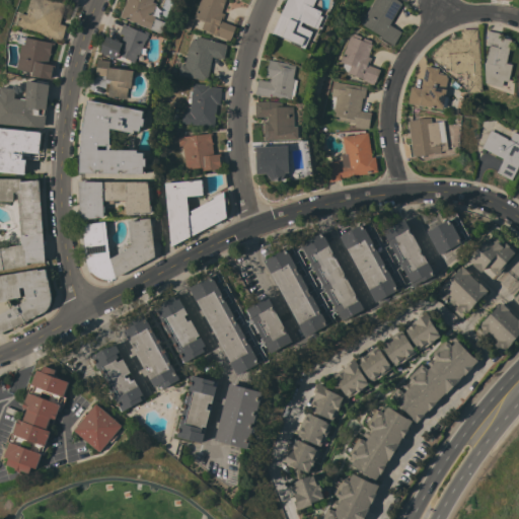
[(41,33),(42,32),(17,25),(20,12),(27,14),(31,0),(55,0),(66,3),(61,23),(67,25),(62,40),(41,33)]
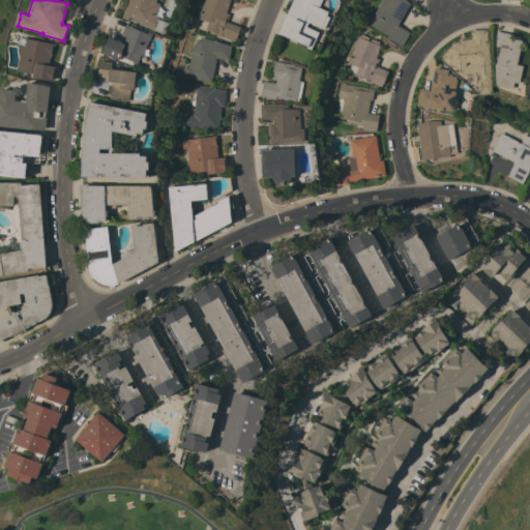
[(129,0),(156,0),(156,1),(160,3),(156,15),(159,16),(158,18),(169,22),(165,33),(123,17),(129,0)]
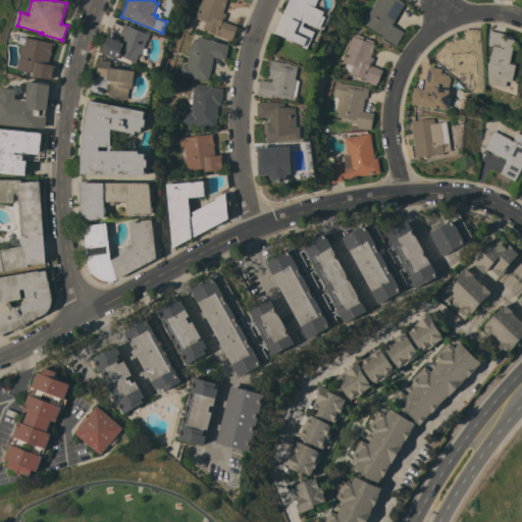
[(200,0),(226,0),(224,5),(225,6),(222,12),(226,13),(223,20),(237,25),(232,38),(231,38),(230,40),(213,34),(214,33),(202,29),(205,21),(196,17),(191,30),(190,31),(184,29),(185,28),(184,27),(189,15),(195,17),(200,0)]
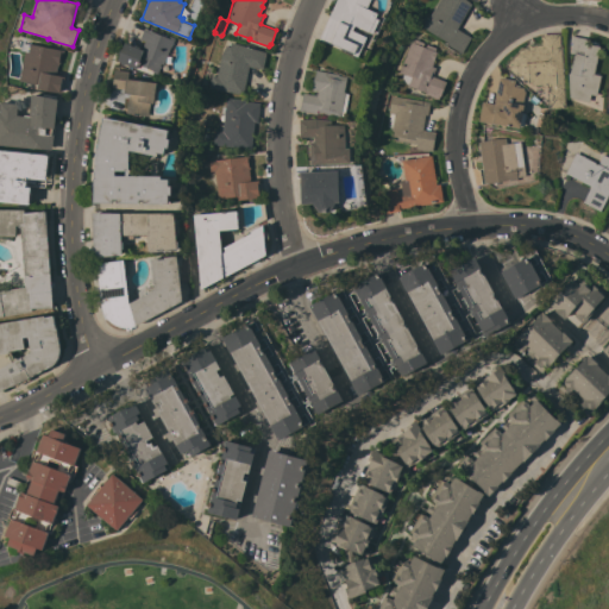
[(336,0),(370,0),(366,7),(378,13),(376,17),(380,19),(374,33),(356,25),(353,30),(368,37),(358,56),(353,54),(355,52),(324,39),(324,41),(319,38),(336,0)]
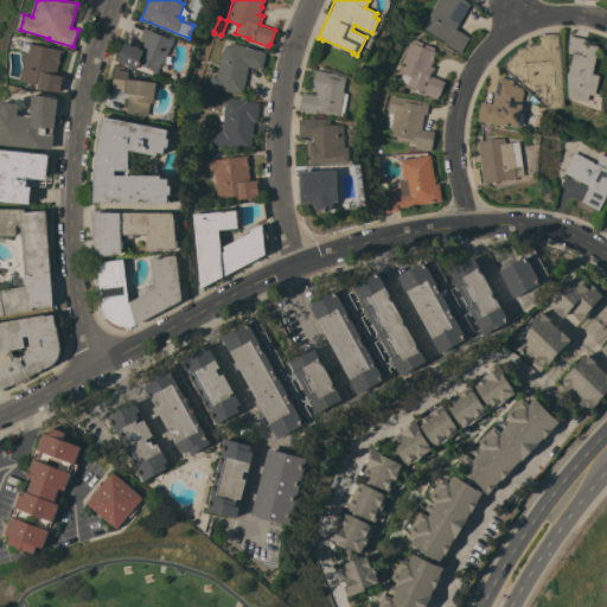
[(436,0),(465,0),(470,4),(455,29),(470,37),(460,52),(458,51),(457,53),(445,45),(447,42),(422,27),(436,0)]
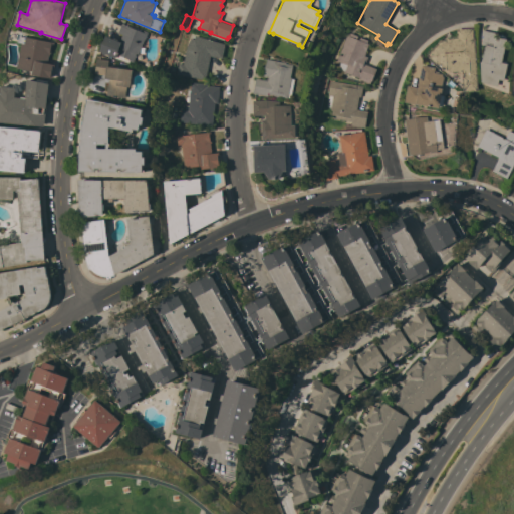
[(139,54),(137,53),(136,55),(137,55),(134,62),(130,60),(130,59),(117,54),(116,57),(111,55),(111,57),(108,56),(109,54),(105,53),(105,54),(101,53),(102,52),(99,50),(101,45),(100,44),(101,41),(102,41),(105,35),(107,36),(107,35),(111,36),(110,37),(113,38),(113,37),(118,39),(117,40),(119,41),(122,34),(118,32),(121,23),(143,31),(144,30),(149,32),(146,38),(145,38),(139,54)]
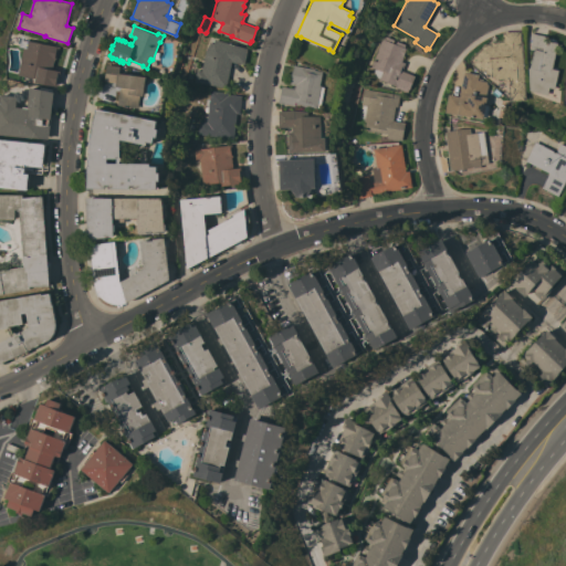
[(502,31),(521,30),(522,43),(526,100),(511,101),(509,82),(510,82),(510,77),(496,79),(493,75),(492,76),(488,73),(486,75),(483,72),(482,72),(470,61),(484,44),(491,43),(491,41),(503,40),(502,33),(502,31)]
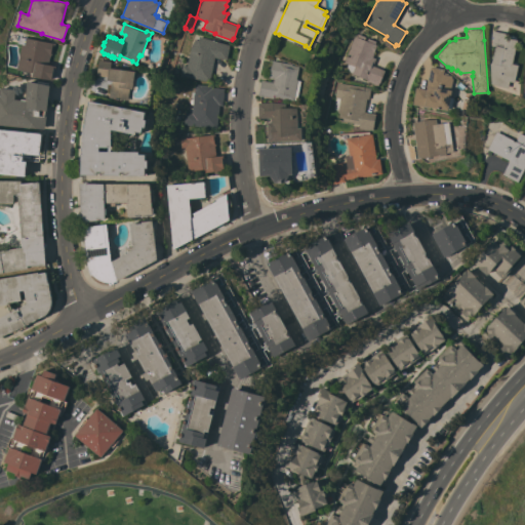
[(512,64),(518,65),(515,82),(510,81),(509,87),(491,83),(490,63),(491,63),(495,46),(489,45),(492,30),(506,33),(506,37),(518,39),(512,64)]
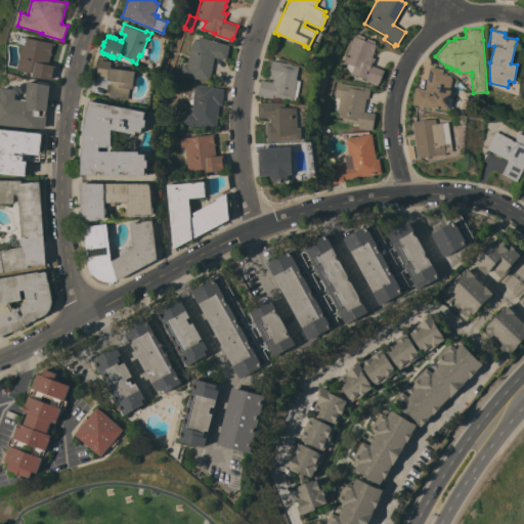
[(384,70),(379,83),(378,82),(377,85),(365,80),(366,79),(351,73),(350,72),(349,71),(348,70),(347,67),(346,66),(347,63),(343,61),(353,36),(355,36),(356,34),(364,37),(363,40),(365,41),(367,38),(375,41),(374,44),(377,44),(372,56),(376,57),(373,64),(384,70)]
